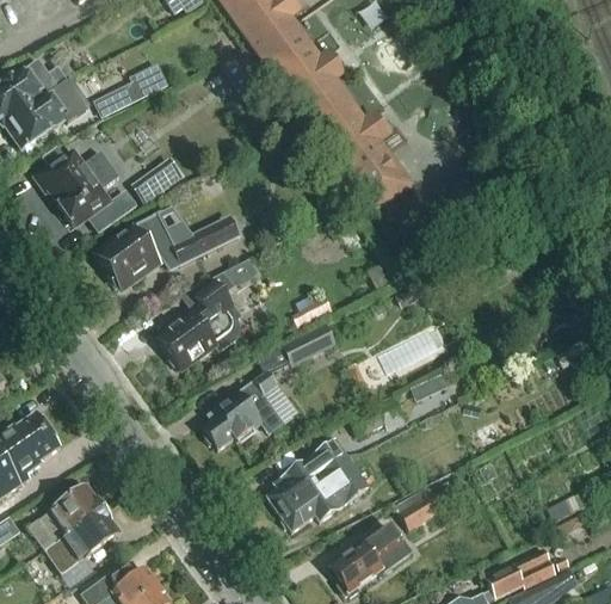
[(178,0),(186,11),(202,0),(178,0)]
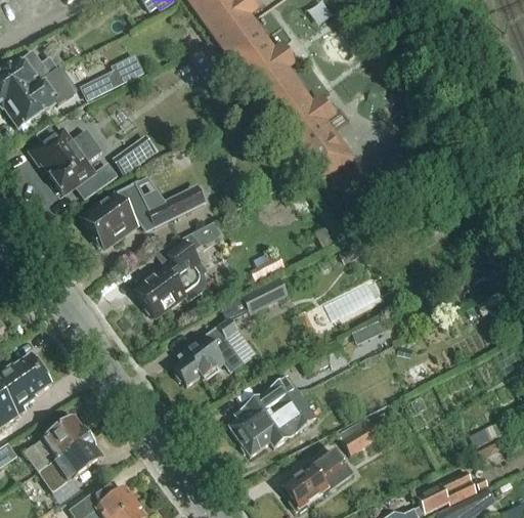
[(356,156),(244,0),(188,0),(319,181),(356,156)]
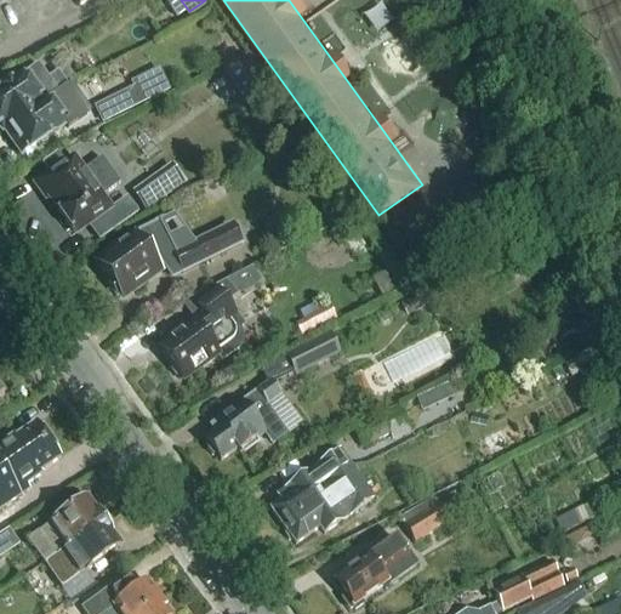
[(275,87),(248,49),(226,64),(254,103),(275,87)]
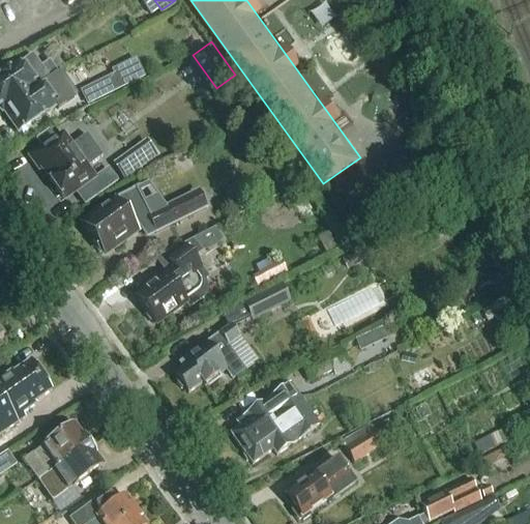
[(116,68),(82,86),(89,102),(147,73),(137,53),(114,64),(116,68)]
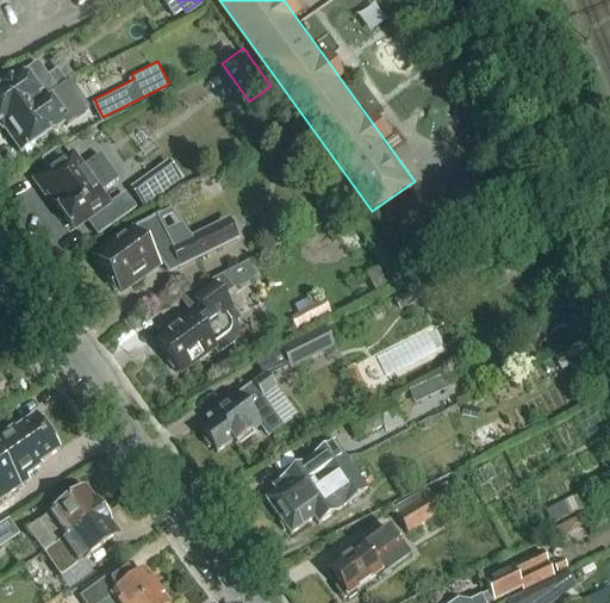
[(0,122),(1,124),(4,122),(64,78),(55,66),(39,78),(44,84),(37,88),(23,68),(0,84),(0,122)]
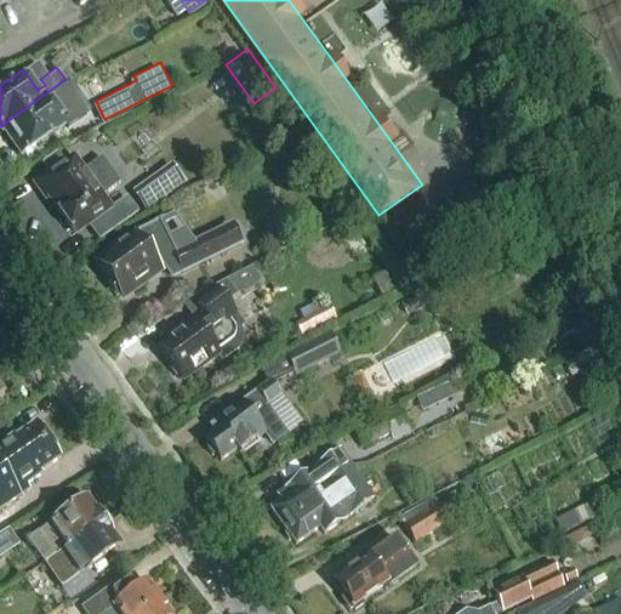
[(53,128),(84,106),(66,79),(4,124),(22,149),(41,136),(45,136),(52,131),(53,128)]
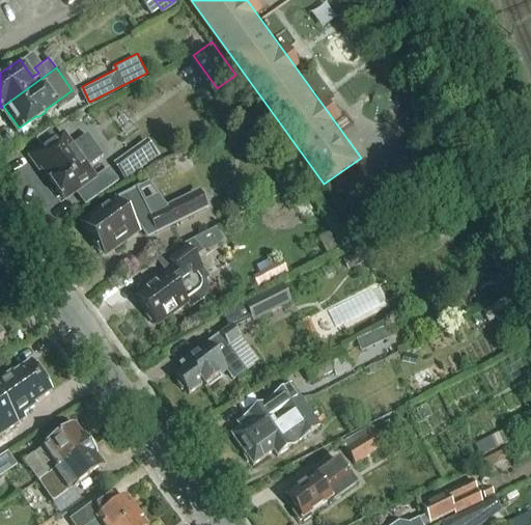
[(34,148),(32,157),(37,164),(42,164),(49,173),(93,141),(85,131),(76,138),(80,145),(76,148),(62,132),(40,147),(36,146),(34,148)]
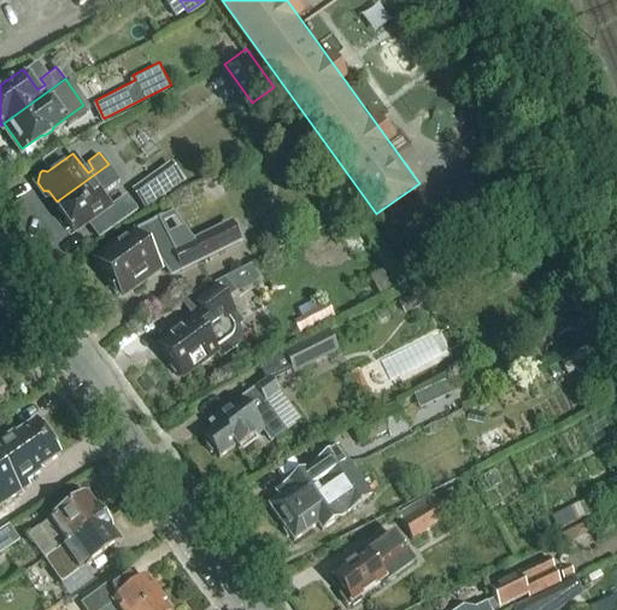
[(171,160),(134,188),(145,203),(182,176),(171,160)]
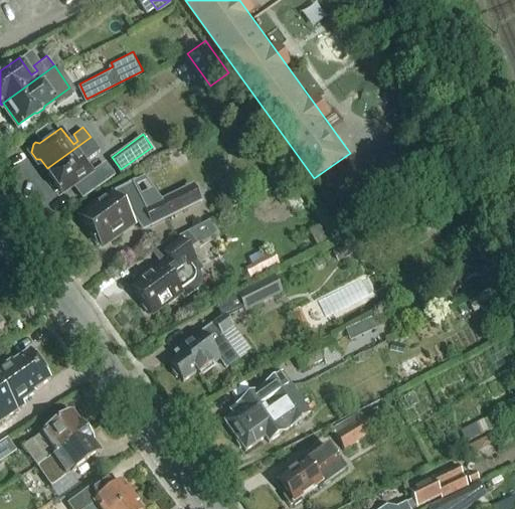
[(91,137),(47,168),(62,190),(73,182),(92,169),(83,159),(89,155),(99,148),(91,137)]
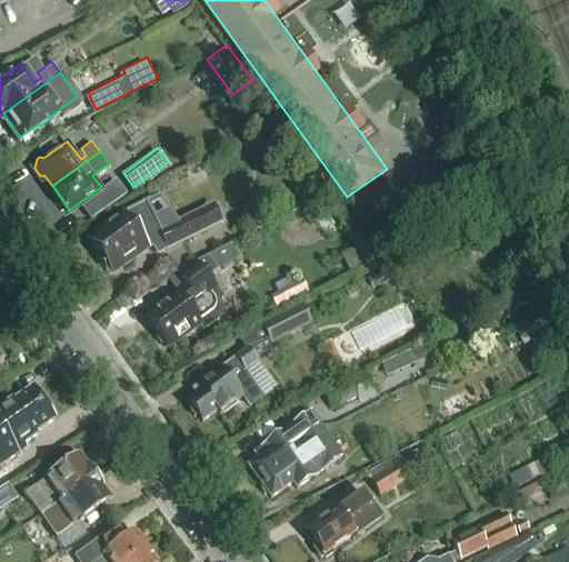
[(101,187),(81,201),(91,216),(127,190),(119,180),(108,189),(101,187)]
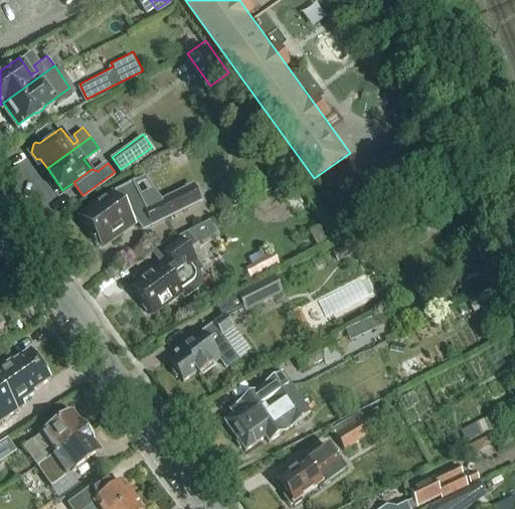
[(114,188),(116,190),(114,192),(111,187),(95,199),(97,202),(80,214),(92,229),(90,230),(98,240),(99,238),(100,240),(115,229),(117,232),(134,219),(133,218),(135,216),(140,224),(143,228),(161,219),(203,197),(197,185),(167,196),(153,204),(135,178),(114,188)]
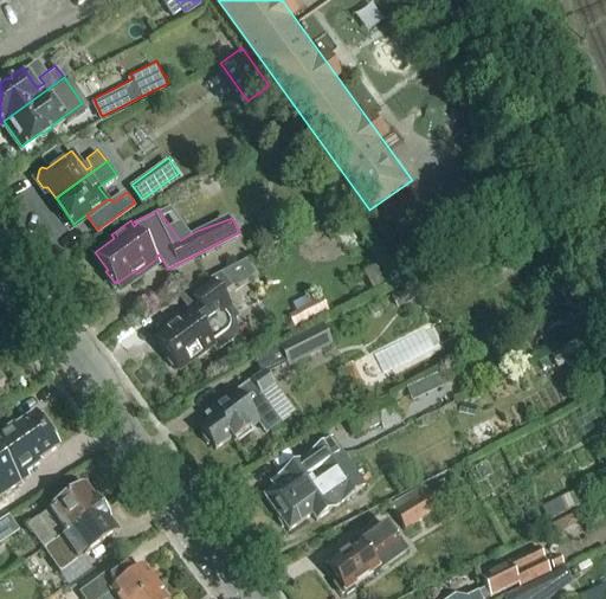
[(167,323),(168,326),(156,335),(167,350),(166,354),(171,360),(174,361),(176,364),(194,350),(197,353),(213,341),(217,345),(243,327),(226,304),(230,302),(220,288),(229,282),(220,269),(189,291),(199,303),(191,309),(188,304),(171,317),(172,320),(167,323)]
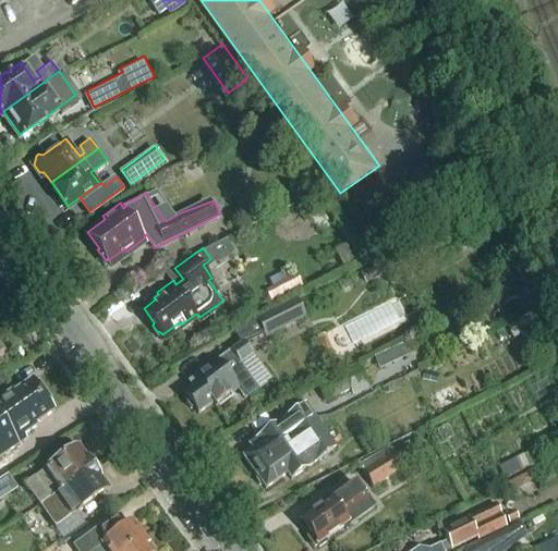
[(362,269),(351,276),(354,282),(366,276),(362,269)]
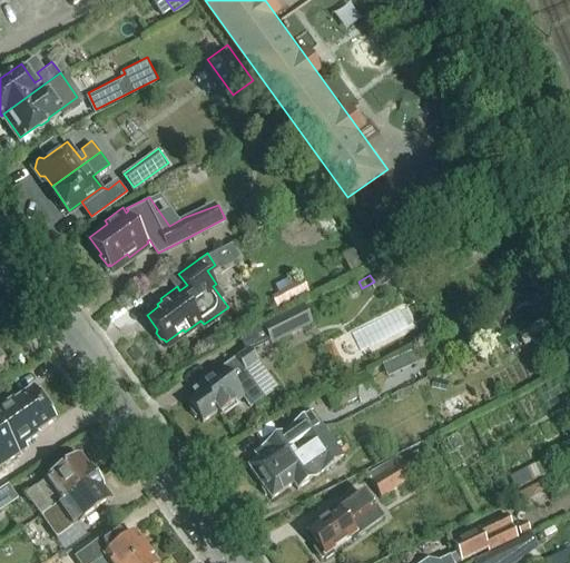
[(305,282),(276,297),(281,306),(311,290),(305,282)]
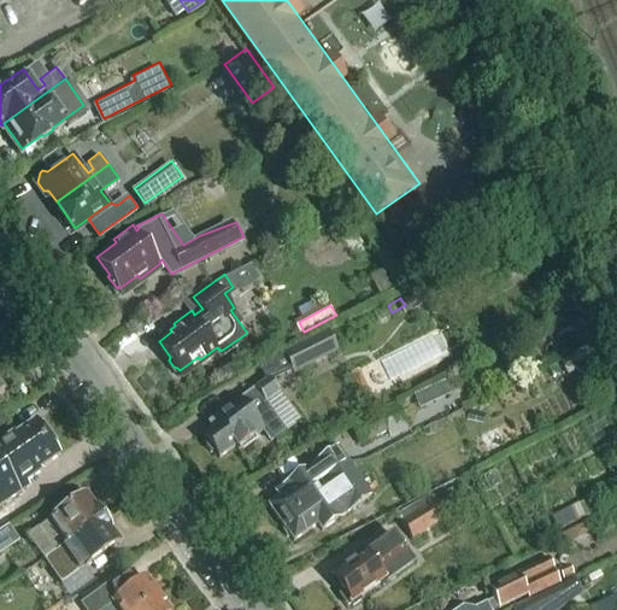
[(262,359),(271,377),(293,365),(295,370),(341,346),(330,324),(262,359)]
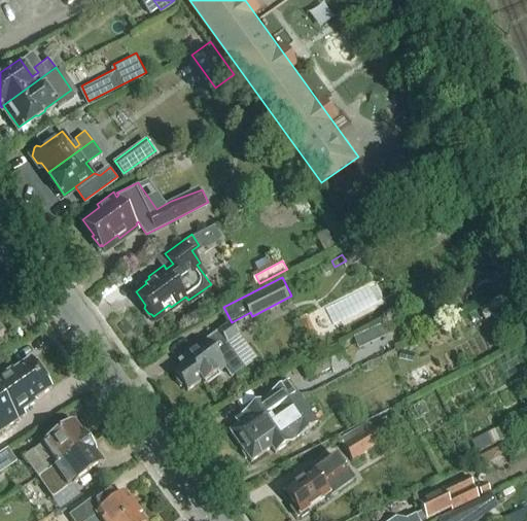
[(229,319),(218,326),(207,335),(208,335),(179,355),(182,359),(172,368),(185,386),(200,376),(202,379),(225,361),(232,370),(244,361),(227,339),(238,332),(229,319)]
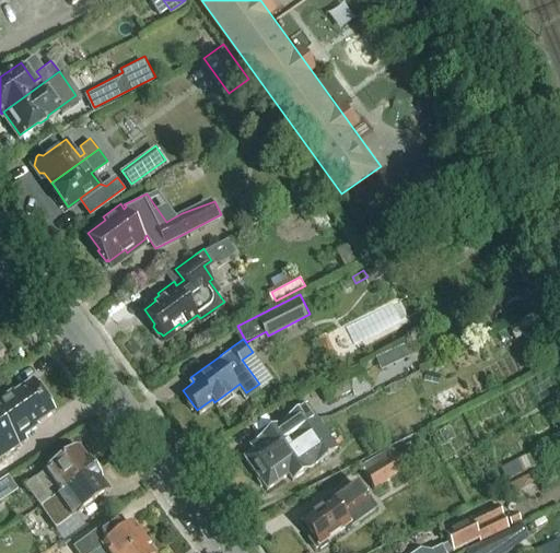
[(384,351),(391,365),(416,354),(409,340),(384,351)]
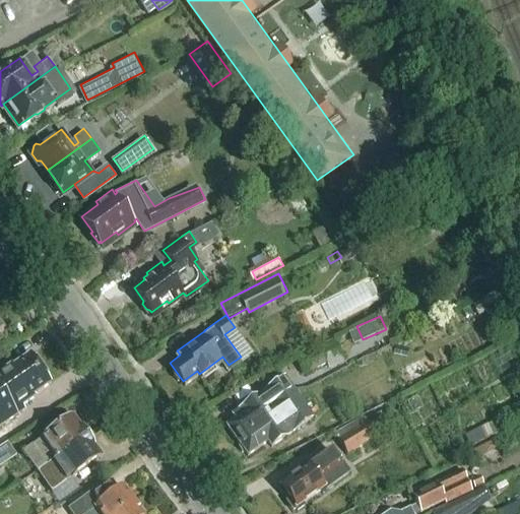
[(336,337),(298,356),(305,371),(328,360),(330,364),(345,357),(336,337)]
